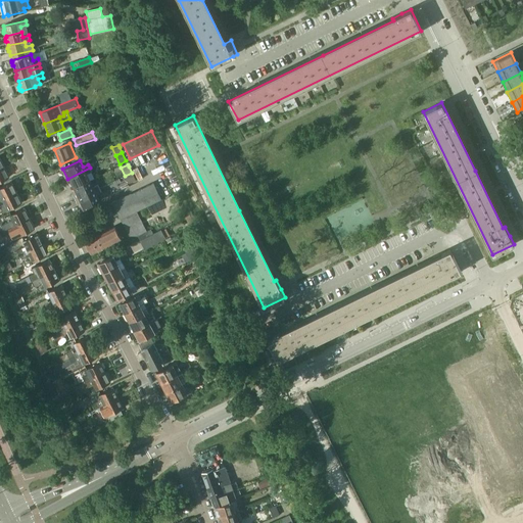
[(0,181),(9,177),(4,167),(0,168),(0,181)]
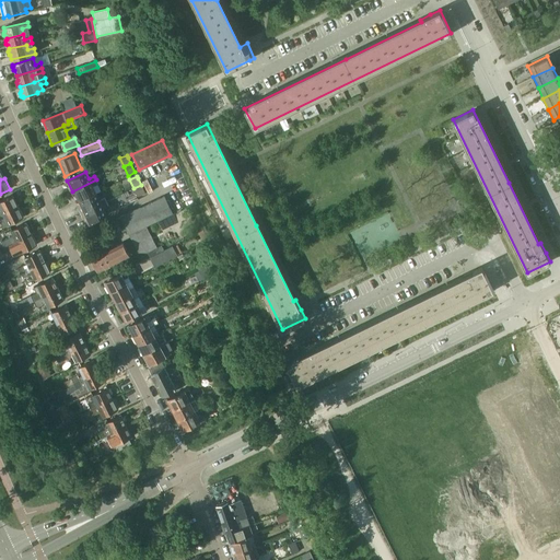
[(96,179),(72,191),(77,201),(95,193),(92,186),(97,184),(96,179)]
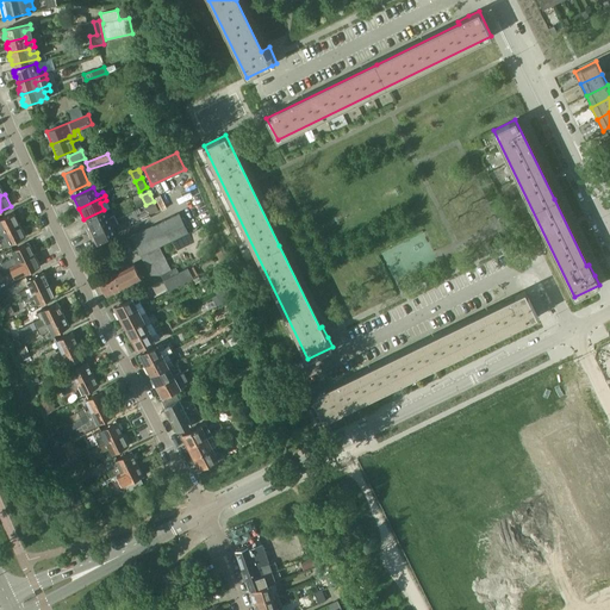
[(157,210),(154,201),(145,205),(150,215),(157,210)]
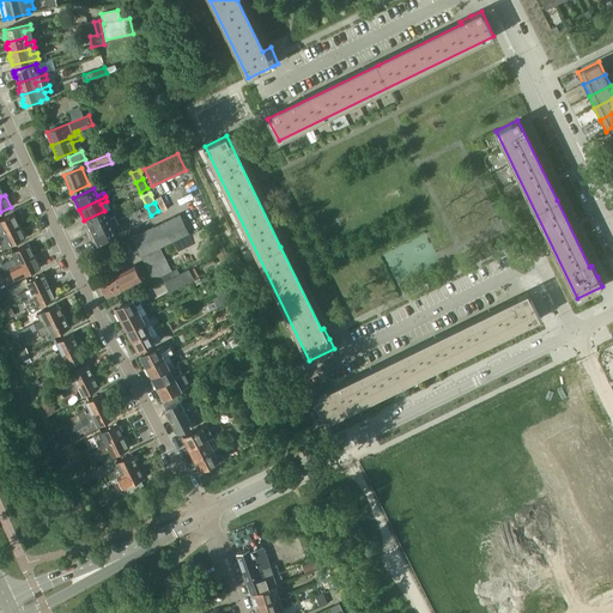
[(104,211),(84,220),(90,232),(116,220),(114,216),(108,219),(104,211)]
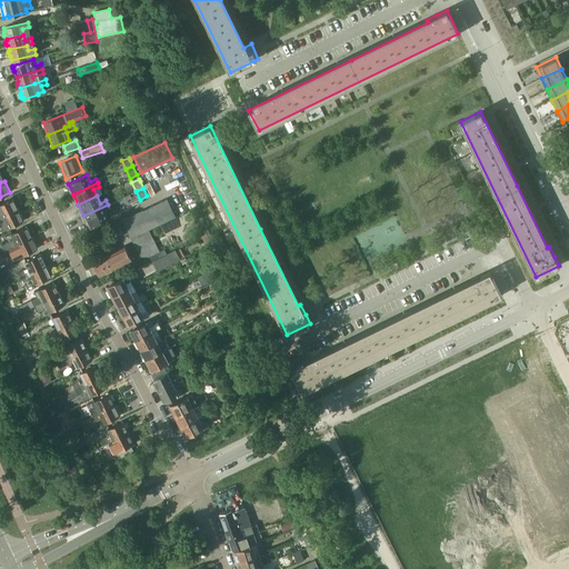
[(0,217),(18,208),(13,198),(0,203),(0,209),(2,213),(0,215),(0,217)]
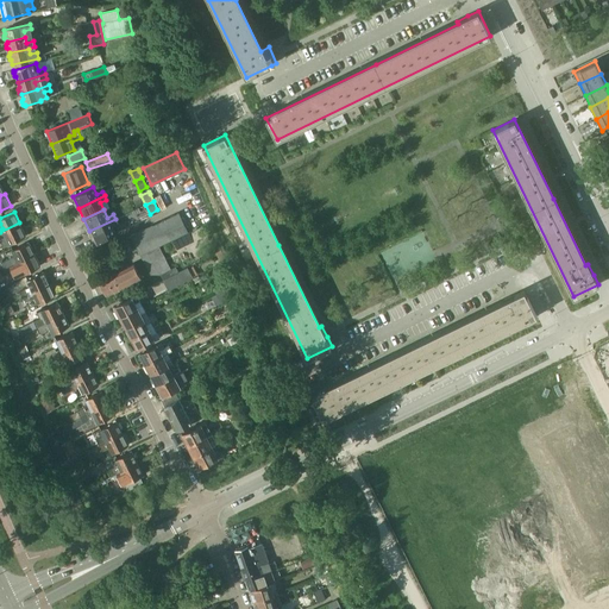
[(179,213),(131,236),(140,255),(150,274),(161,275),(163,280),(173,274),(158,248),(162,245),(162,244),(188,232),(179,213)]
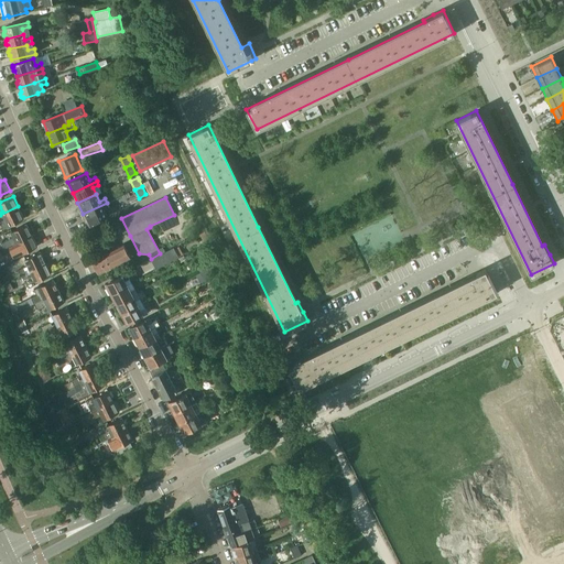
[(107,203),(83,214),(88,225),(107,216),(104,208),(109,206),(107,203)]
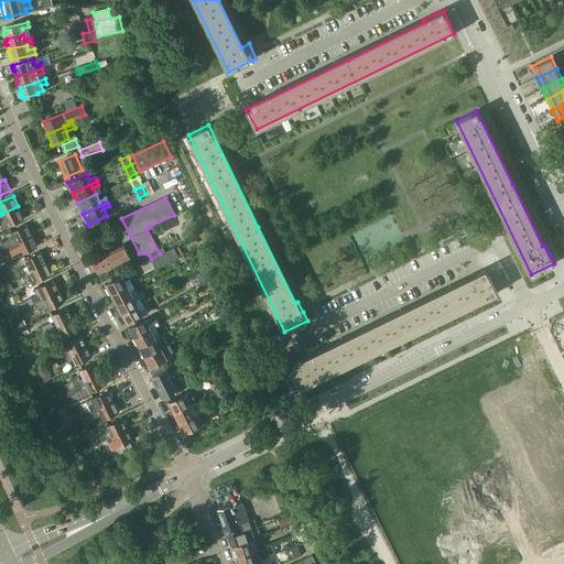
[(24,218),(18,206),(0,215),(0,224),(1,224),(3,228),(24,218)]
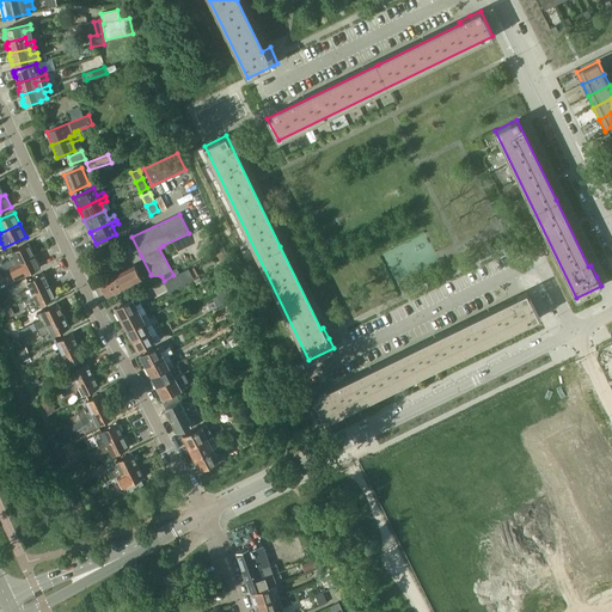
[(514,240),(505,245),(510,257),(520,252),(514,240)]
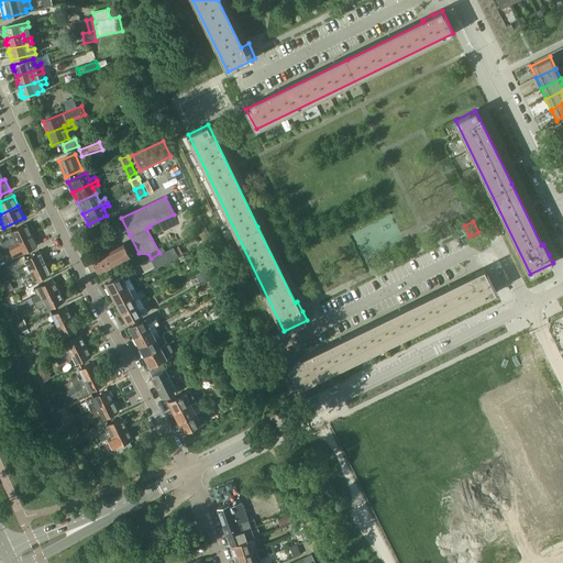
[(4,249),(7,247),(32,234),(26,223),(11,231),(14,236),(4,242),(1,243),(4,249)]
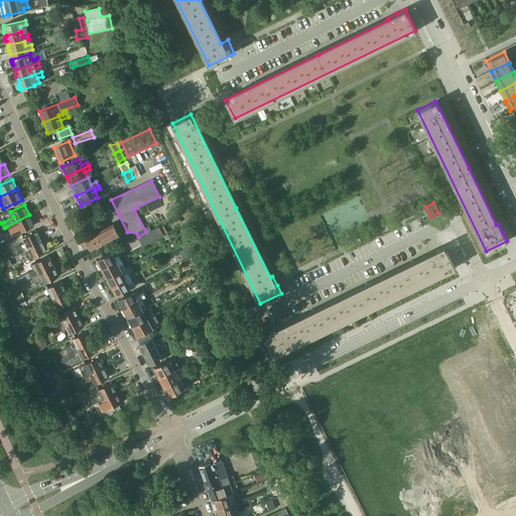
[(34,225),(29,215),(6,227),(8,231),(10,235),(16,233),(14,229),(18,227),(20,232),(34,225)]
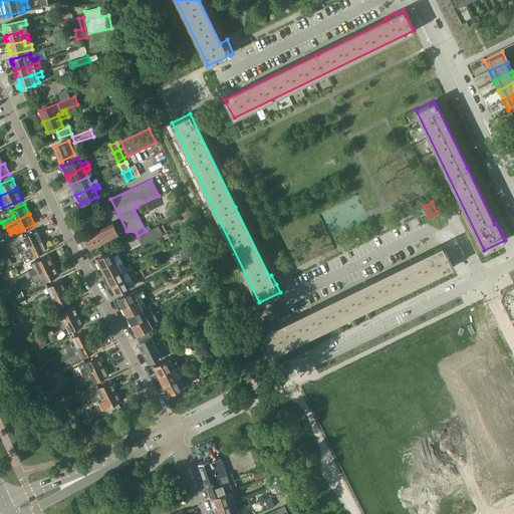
[(118,234),(112,223),(84,238),(90,249),(118,234)]
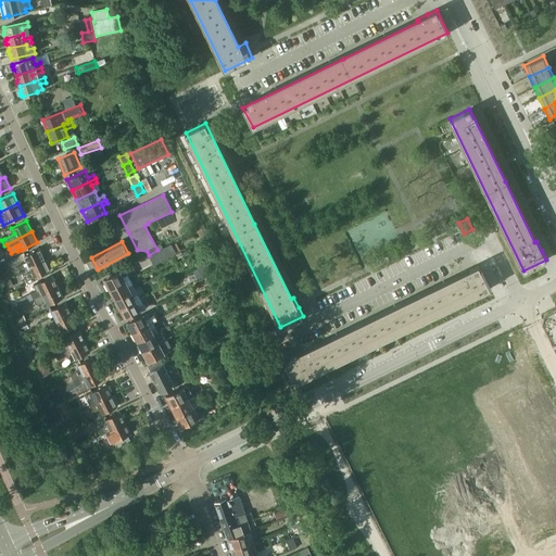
[(171,243),(158,250),(149,255),(154,264),(176,253),(171,243)]
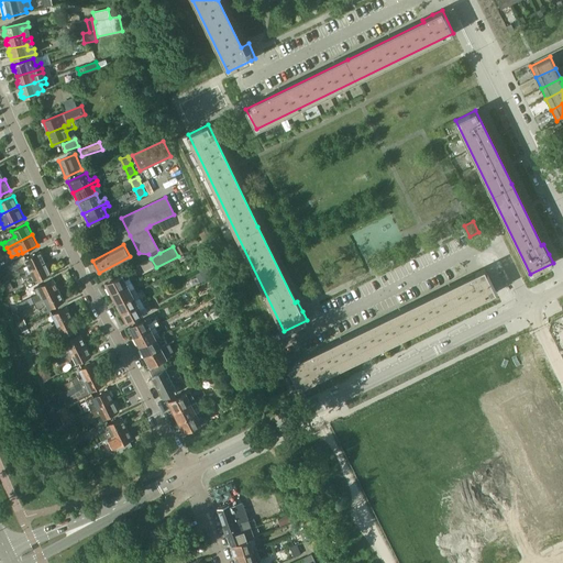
[(20,274),(45,262),(40,251),(24,258),(29,266),(24,268),(23,266),(18,269),(20,274)]
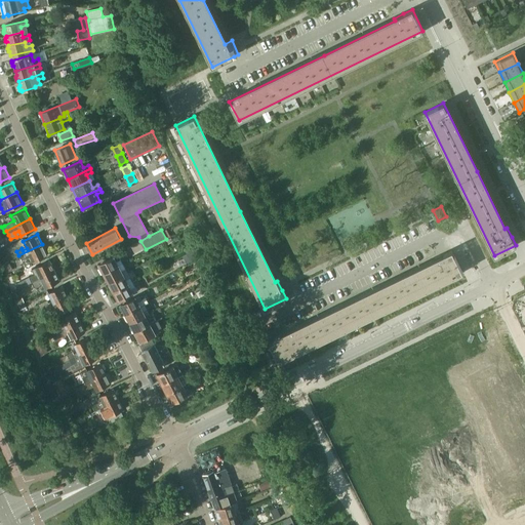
[(47,254),(42,244),(18,255),(21,260),(31,255),(33,261),(47,254)]
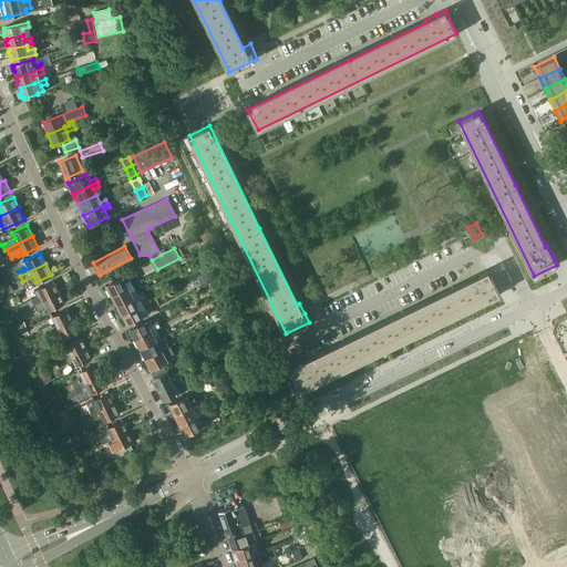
[(470,282),(393,319),(291,370),(301,390),(500,294),(488,270),(478,275),(468,279),(470,282)]
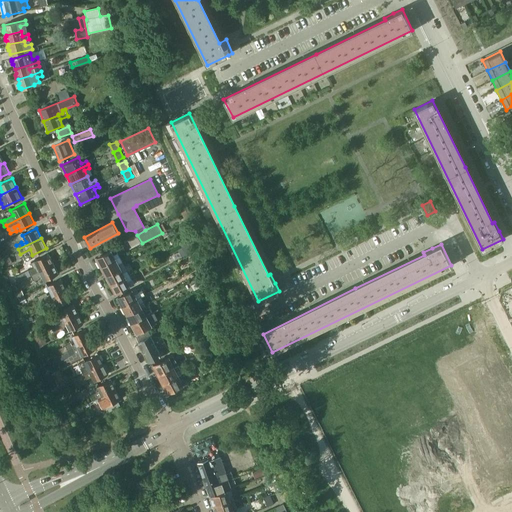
[(114,247),(96,257),(98,261),(97,262),(99,265),(100,266),(101,267),(115,259),(113,254),(117,252),(114,247)]
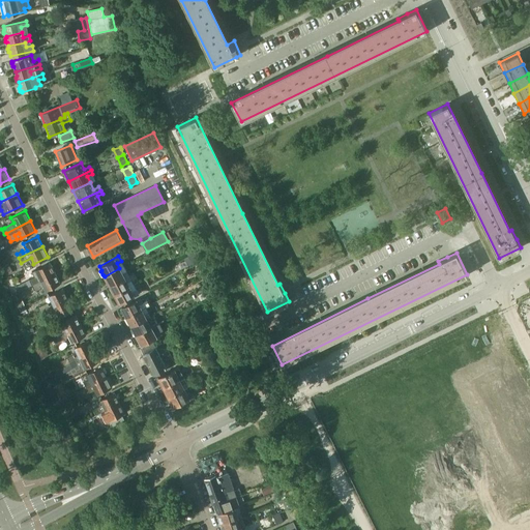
[(55,272),(50,262),(36,269),(32,271),(35,277),(29,280),(32,285),(55,272)]
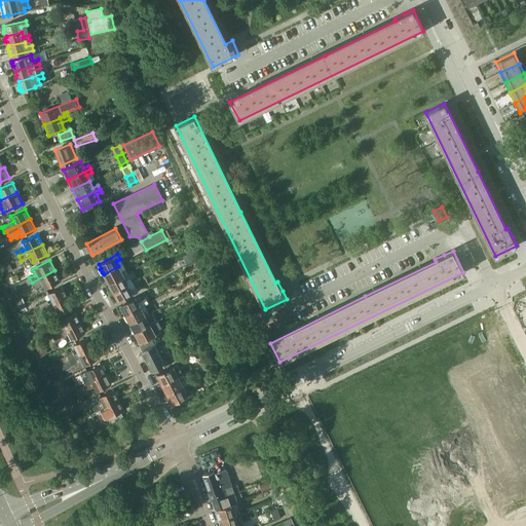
[(108,283),(127,272),(125,269),(121,271),(118,266),(104,274),(104,275),(104,276),(105,279),(107,279),(108,283)]
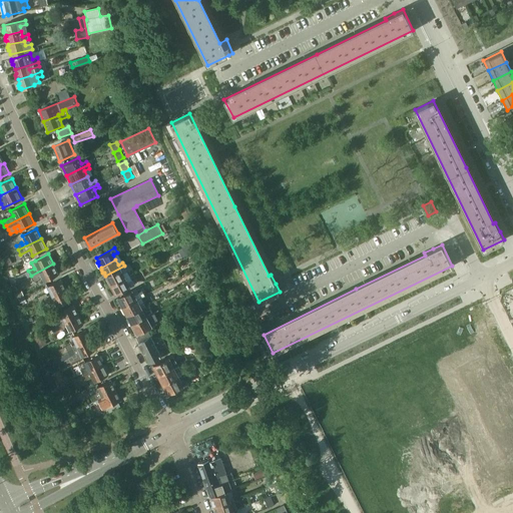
[(58,274),(53,264),(31,276),(33,281),(41,277),(39,274),(41,273),(45,281),(58,274)]
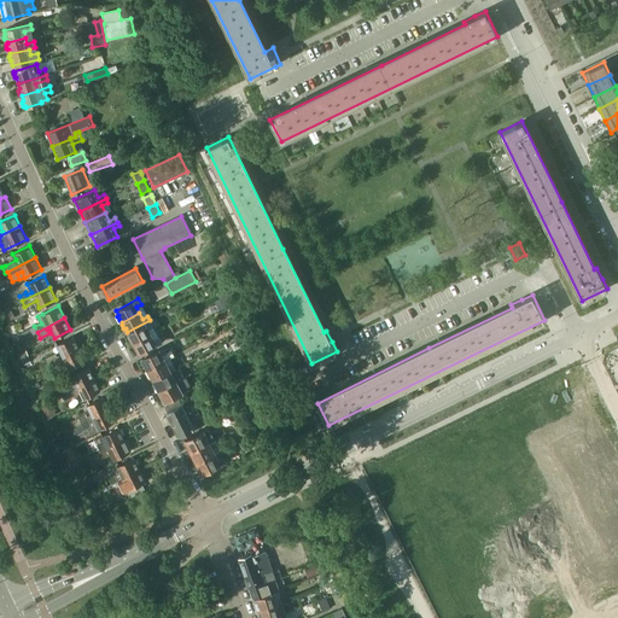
[(151,333),(147,328),(152,325),(150,320),(127,332),(129,336),(129,338),(130,342),(133,342),(133,343),(151,333)]
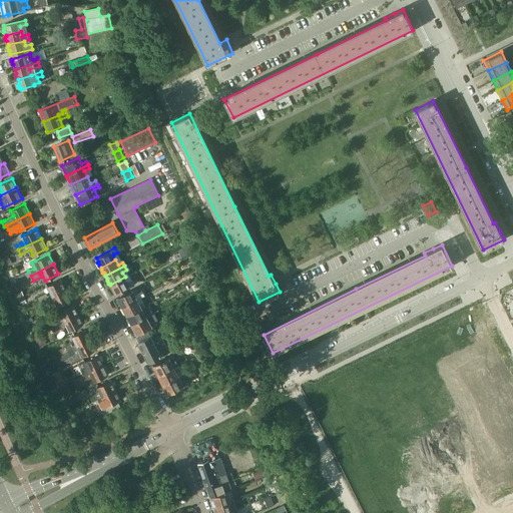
[(17,282),(27,277),(25,273),(15,277),(17,282)]
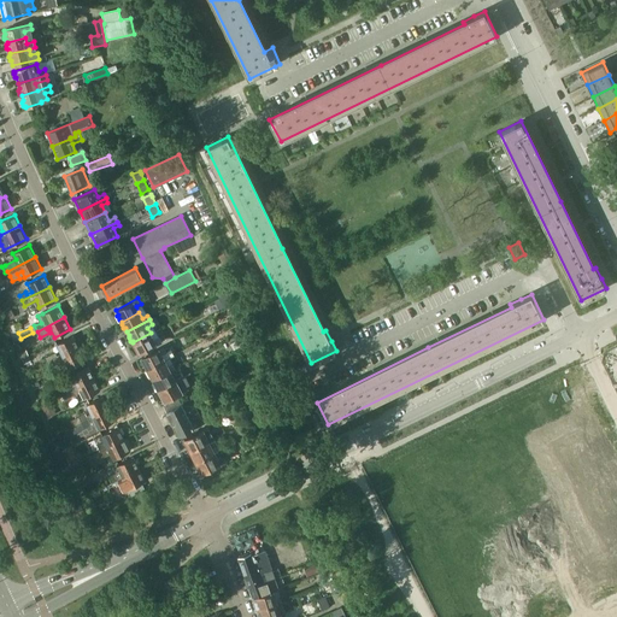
[(151,333),(133,342),(134,344),(133,346),(135,348),(136,350),(139,353),(162,341),(158,336),(153,339),(151,333)]
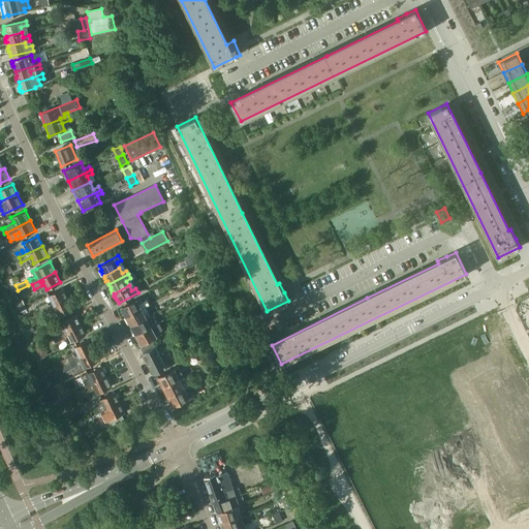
[(63,287),(49,294),(53,303),(49,305),(48,303),(38,307),(41,311),(44,310),(68,299),(63,287)]
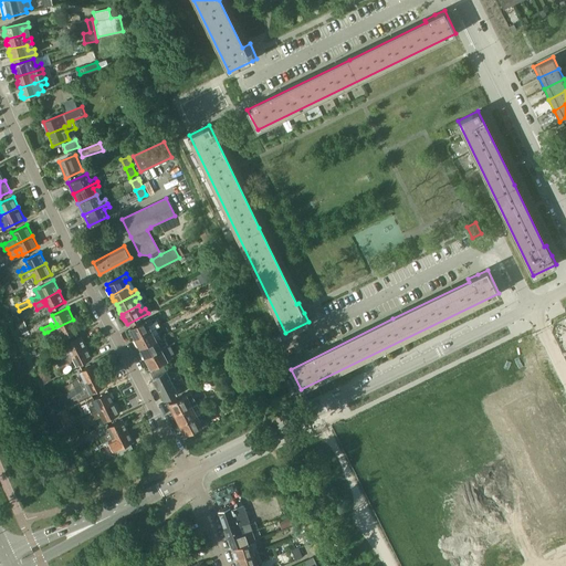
[(224,307),(211,315),(213,322),(228,314),(224,307)]
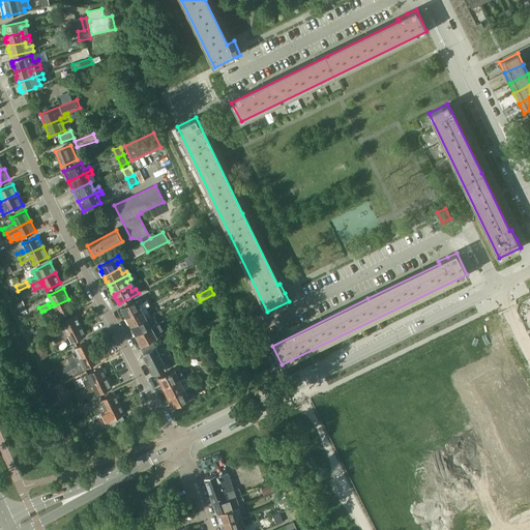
[(141,297),(121,307),(123,311),(123,313),(124,316),(125,316),(126,317),(142,308),(151,304),(146,294),(141,297)]
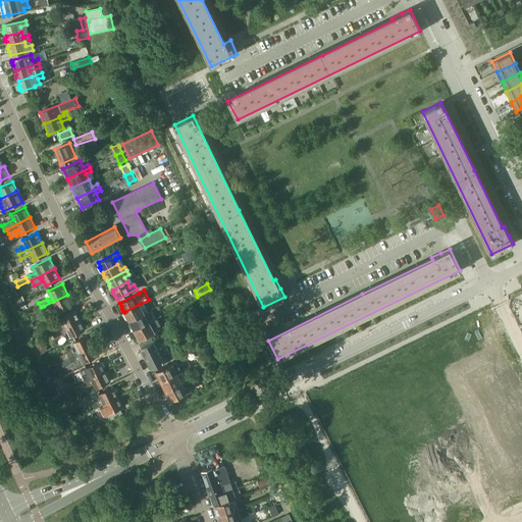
[(67,295),(44,306),(46,310),(51,308),(50,306),(54,304),(58,311),(72,304),(67,295)]
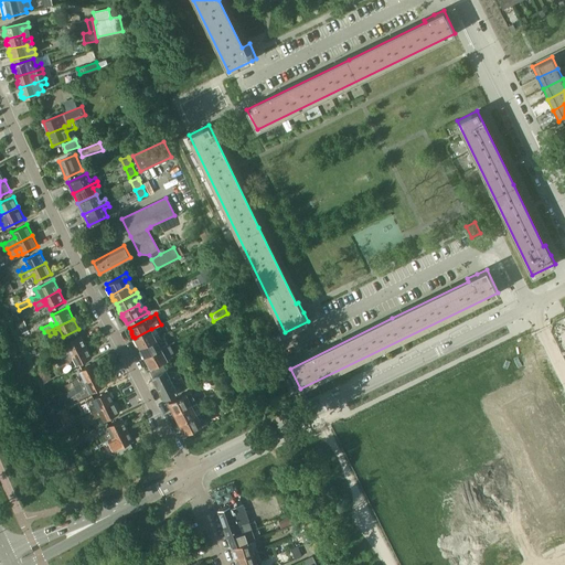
[(151,329),(135,338),(136,339),(135,341),(137,343),(138,344),(140,348),(160,337),(158,332),(153,334),(151,329)]
